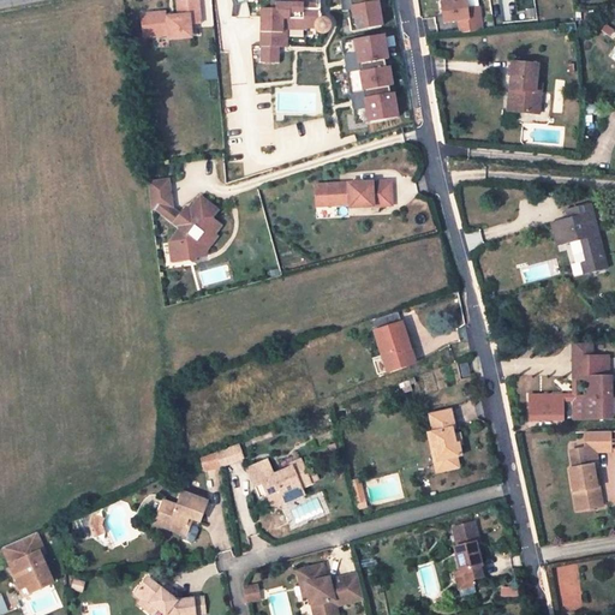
[(147,19),(149,37),(172,35),(172,40),(192,39),(191,25),(201,25),(198,0),(179,3),(181,17),(169,18),(147,19)]
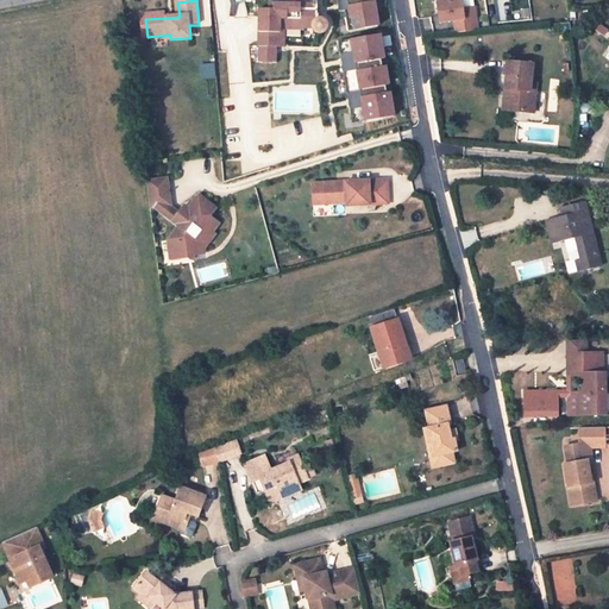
[(276,48),(280,48),(281,30),(286,30),(314,30),(315,31),(315,32),(316,33),(318,33),(319,33),(321,33),(322,33),(324,33),(325,32),(325,31),(326,31),(326,30),(327,29),(327,27),(327,26),(327,25),(327,24),(326,23),(325,20),(324,19),(322,19),(320,19),(318,19),(318,1),(314,1),(314,4),(306,4),(306,1),(305,0),(287,0),(288,4),(274,4),(274,10),(268,10),(258,10),(258,46),(259,46),(259,63),(276,63),(276,48)]
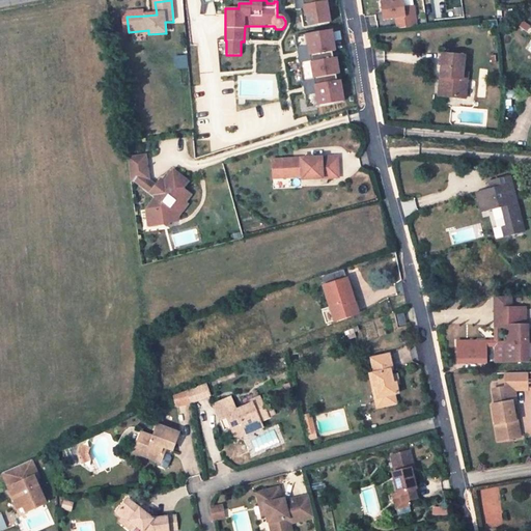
[(233,0),(233,8),(239,8),(239,3),(251,3),(250,0),(233,0)]
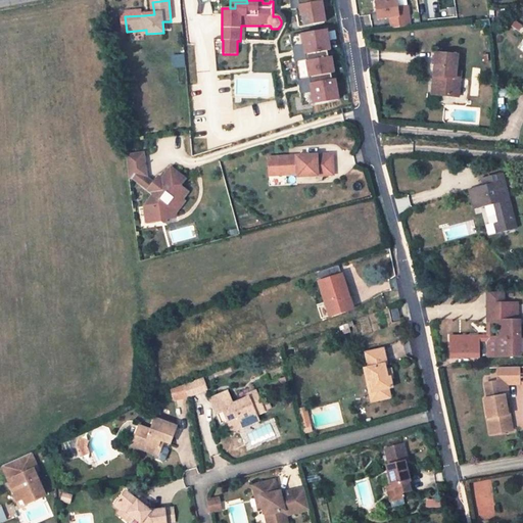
[(288,0),(291,10),(295,9),(298,27),(324,21),(320,1),(318,2),(317,0),(288,0)]
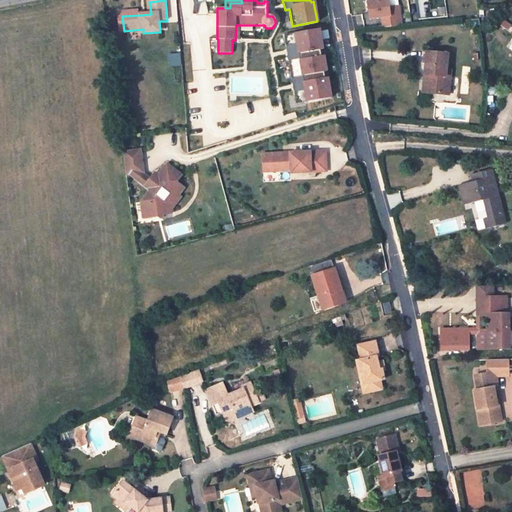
[(388,0),(375,0),(368,1),(370,18),(382,17),(383,27),(401,26),(399,6),(389,7),(388,0)]
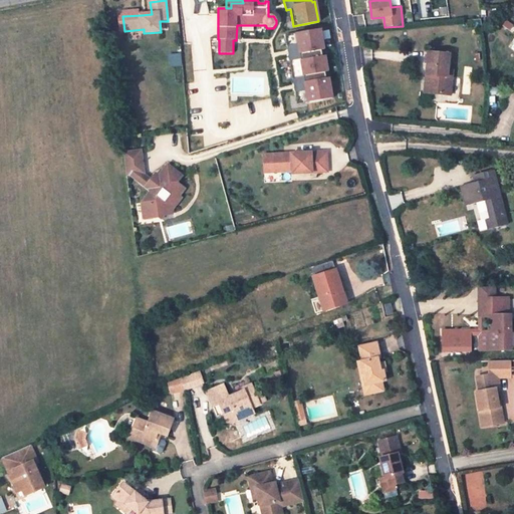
[(507,21),(504,24),(509,29),(512,25),(507,21)]
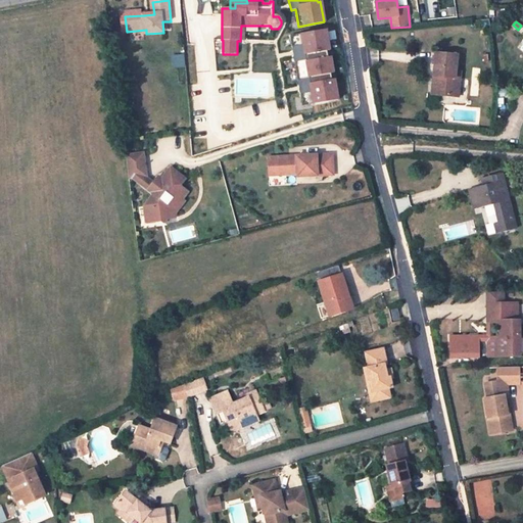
[(326,28),(290,35),(304,105),(340,97),(335,77),(333,77),(332,70),(334,70),(331,55),(329,55),(328,48),(330,48),(326,28)]
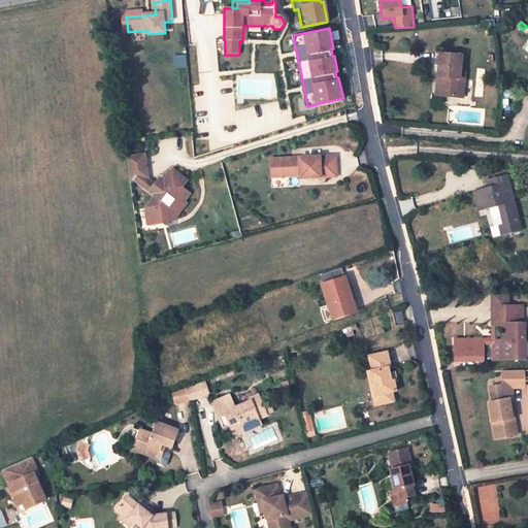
[(443,78),(442,95),(465,97),(467,78),(462,78),(462,72),(463,56),(442,54),(440,77),(443,78)]
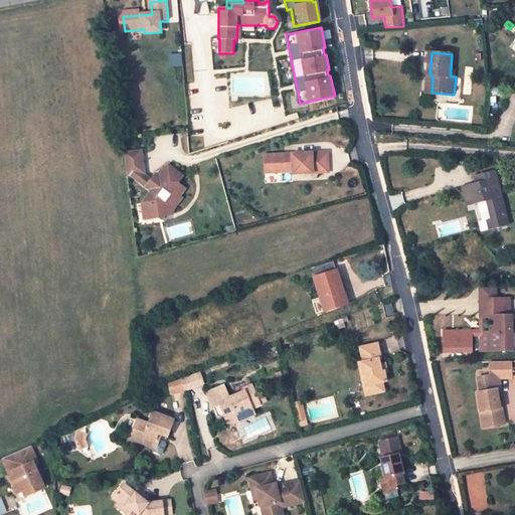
[(127,154),(129,176),(132,176),(146,174),(144,152),(127,154)]
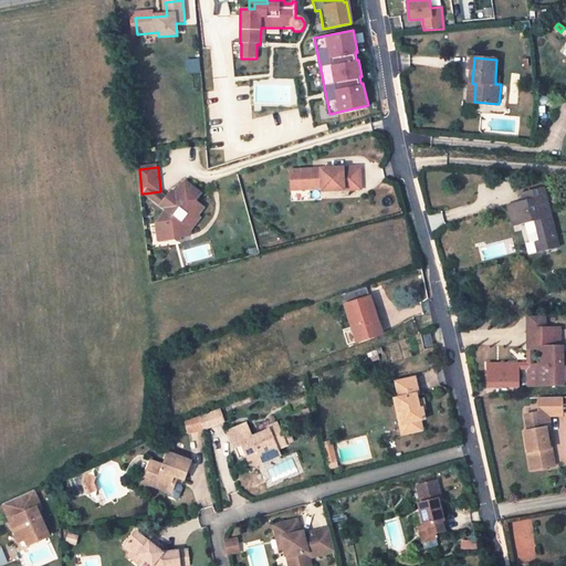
[(290,171),(291,191),(321,189),(321,192),(360,190),(359,168),(326,169),(326,171),(321,171),(321,169),(290,171)]
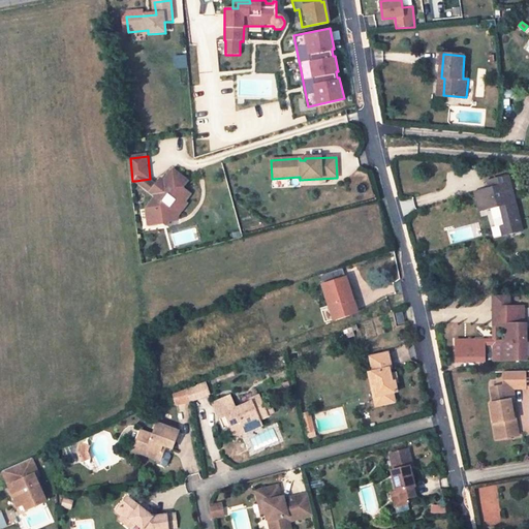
[(157,197),(147,210),(149,221),(159,219),(164,223),(170,216),(173,218),(179,217),(178,213),(180,211),(183,213),(189,205),(186,203),(191,196),(184,189),(188,184),(180,179),(182,177),(175,170),(165,183),(162,180),(158,185),(152,193),(157,197)]
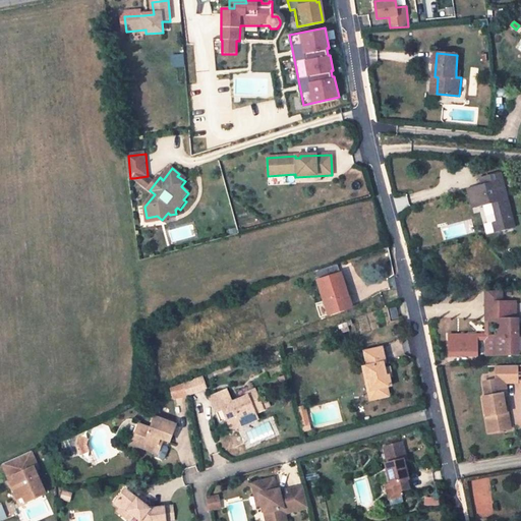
[(493,223),(496,233),(514,228),(500,173),(480,178),(482,185),(468,188),(473,209),(493,204),(498,222),(493,223)]
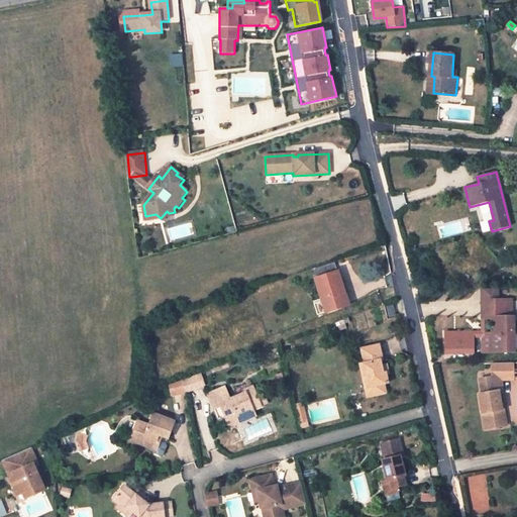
[(132,177),(148,189),(154,181),(146,175),(132,177)]
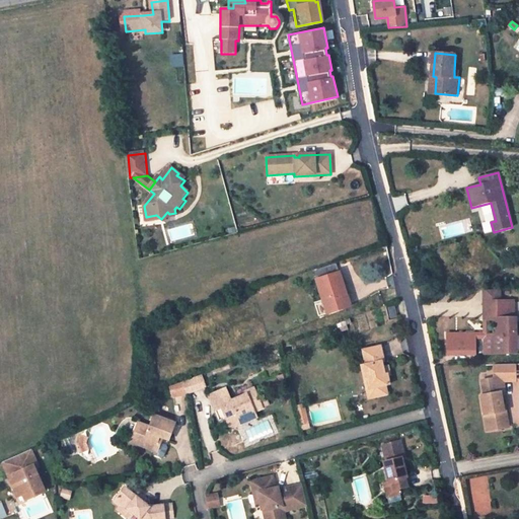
[(175,217),(175,213),(169,214),(167,212),(161,219),(156,215),(146,217),(146,223),(161,221),(164,223),(168,218),(175,217)]
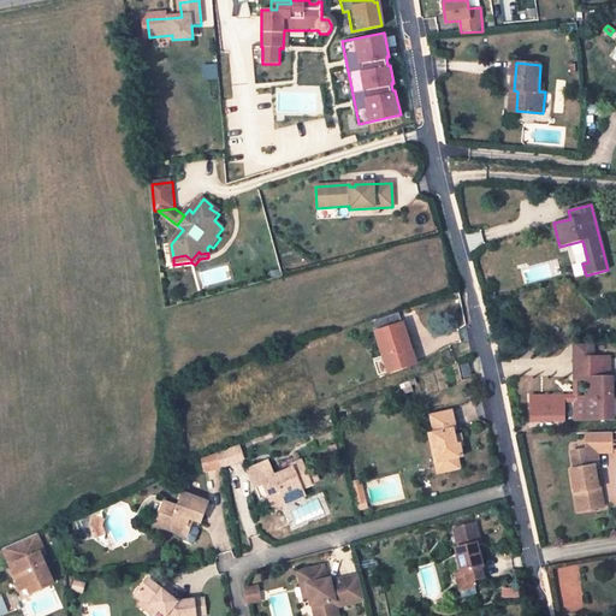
[(375,331),(390,373),(415,365),(400,315),(374,324),(375,330),(375,331)]
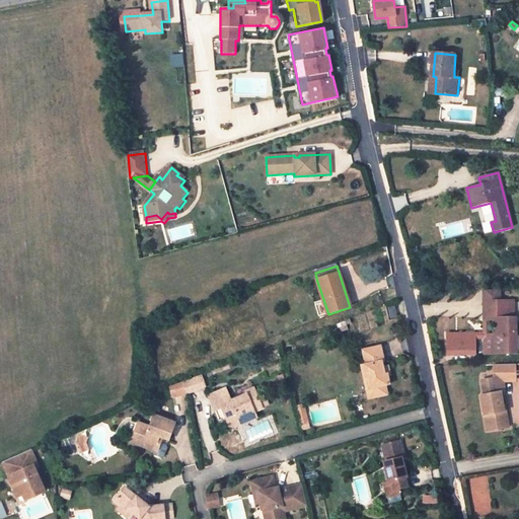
[(483,290),(483,303),(486,303),(500,302),(500,290),(483,290)]
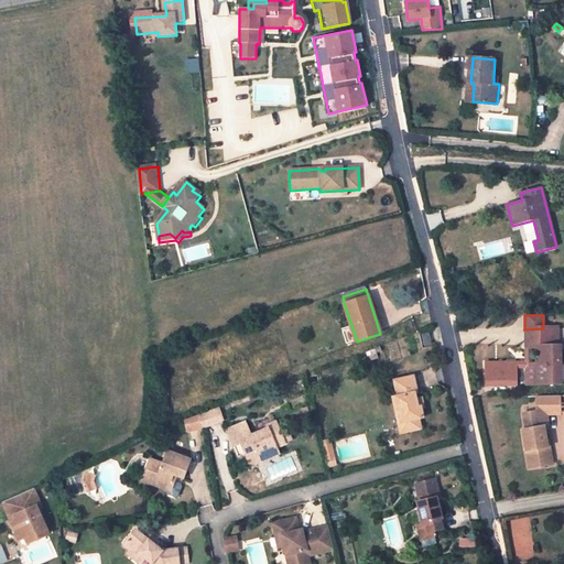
[(529,365),(529,384),(563,383),(563,364),(561,364),(561,346),(556,346),(556,328),(543,328),(528,329),(528,346),(539,346),(540,365),(529,365)]
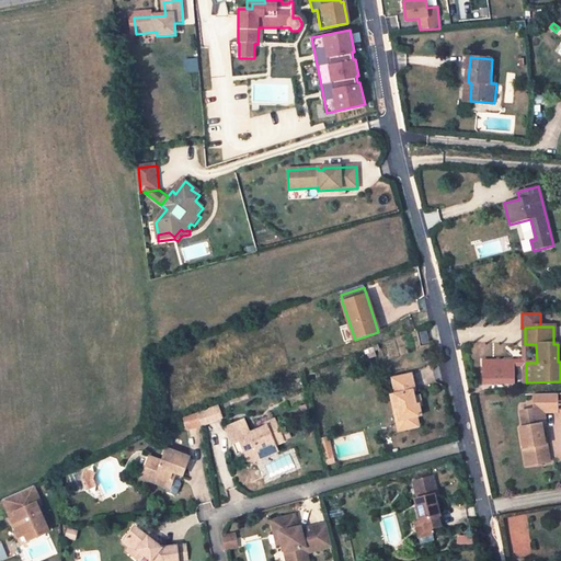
[(515,384),(515,363),(483,362),(483,384),(515,384)]
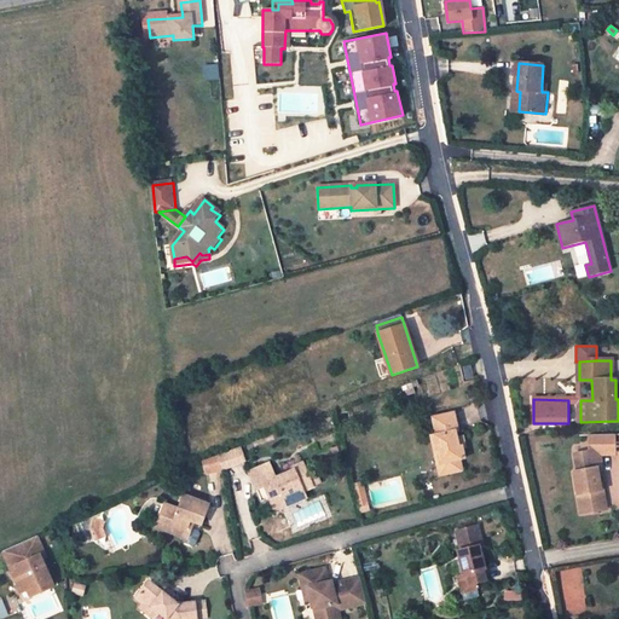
[(447,462),(450,474),(463,470),(461,460),(466,458),(462,447),(462,446),(460,447),(457,440),(456,432),(458,431),(455,412),(433,417),(437,434),(432,435),(435,453),(439,452),(441,463),(447,462)]
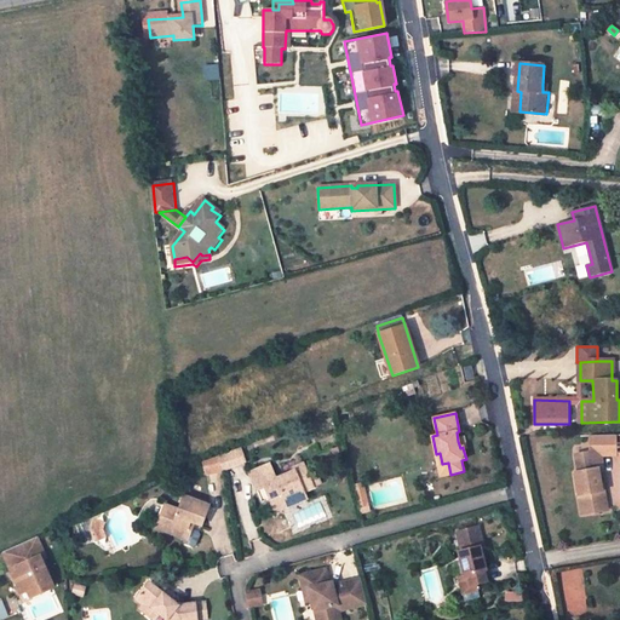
[(577,437),(580,457),(603,453),(604,458),(619,457),(619,448),(618,437),(577,437)]
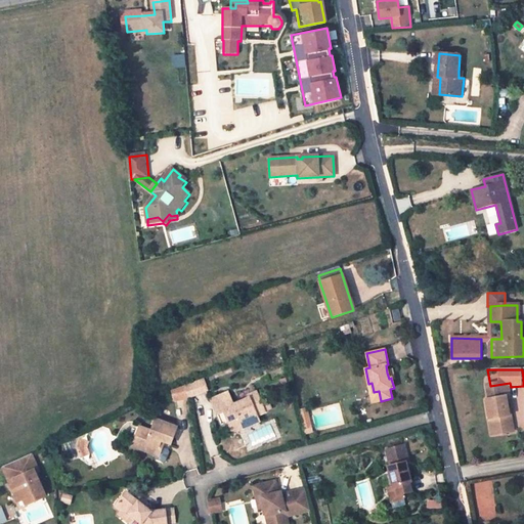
[(185,385),(187,398),(207,393),(203,378),(185,385)]
